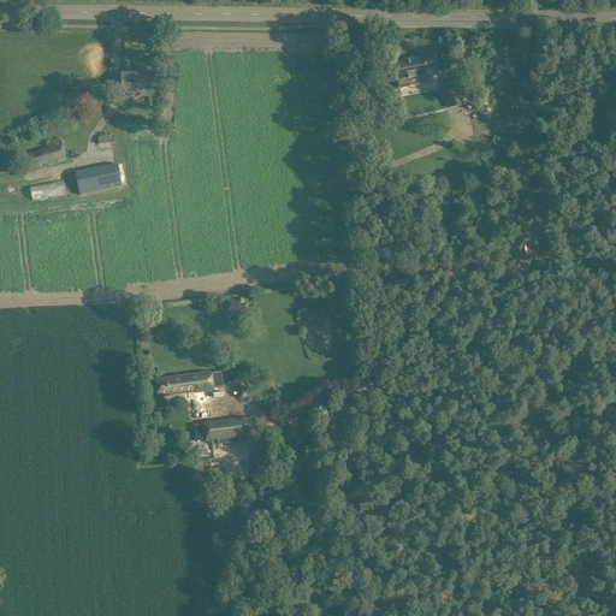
[(394,65),(396,77),(397,81),(400,90),(428,83),(422,58),(394,65)]
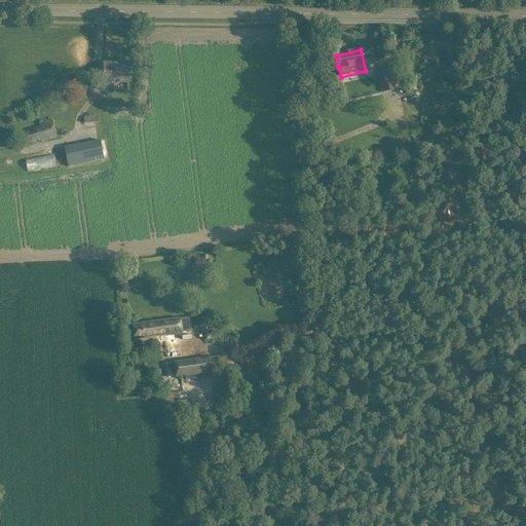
[(382,55),(372,58),(373,60),(374,66),(383,64),(382,58),(382,55)]
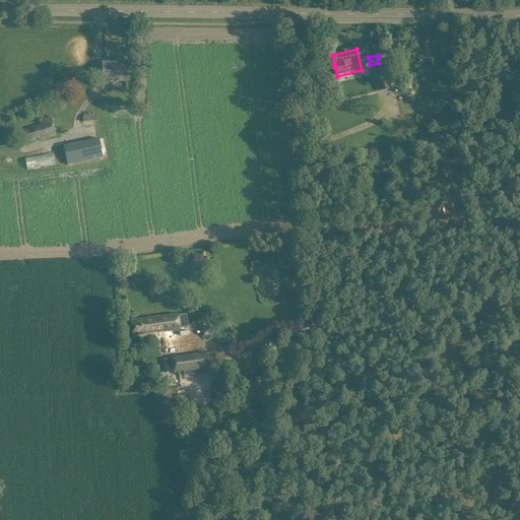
[(103,62),(103,72),(102,81),(125,81),(126,63),(103,62)]
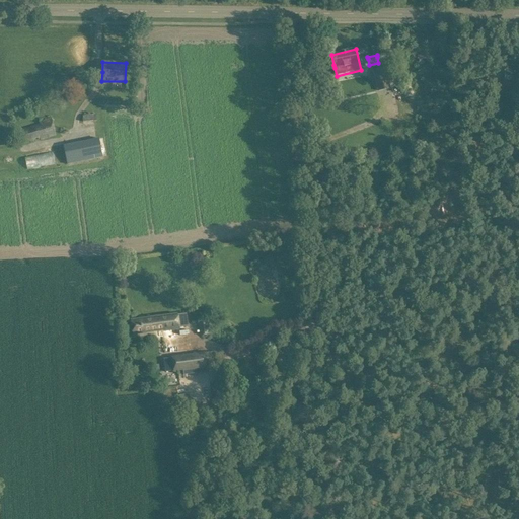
[(373,70),(377,91),(391,89),(387,67),(373,70)]
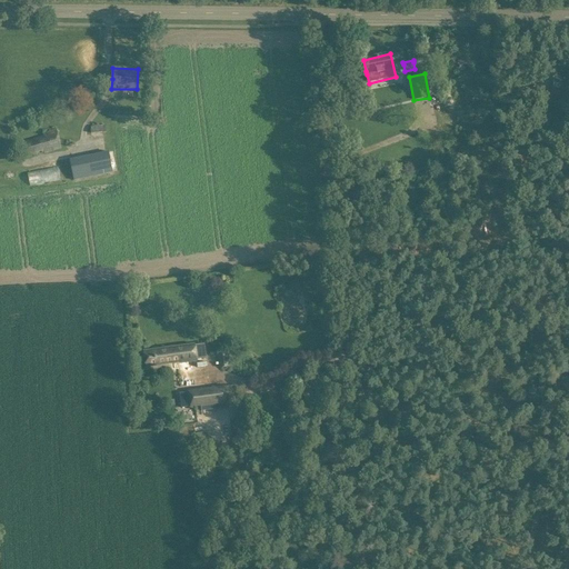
[(553,75),(552,88),(568,88),(568,75),(553,75)]
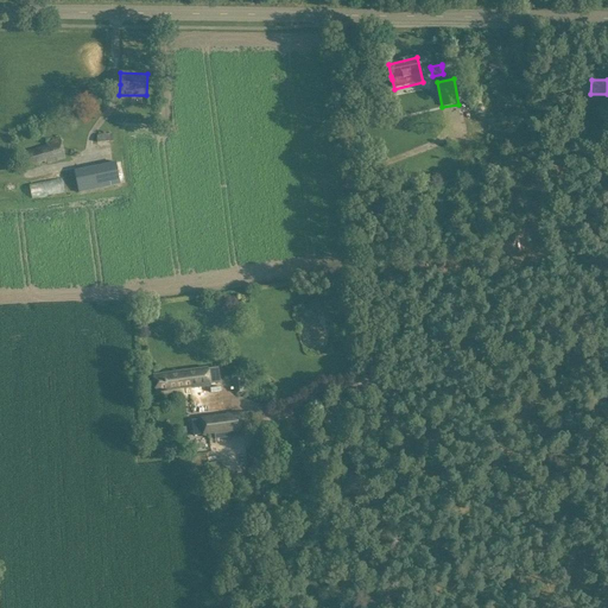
[(38,168),(67,158),(59,139),(19,151),(25,171),(32,169),(31,168),(38,165),(38,168)]
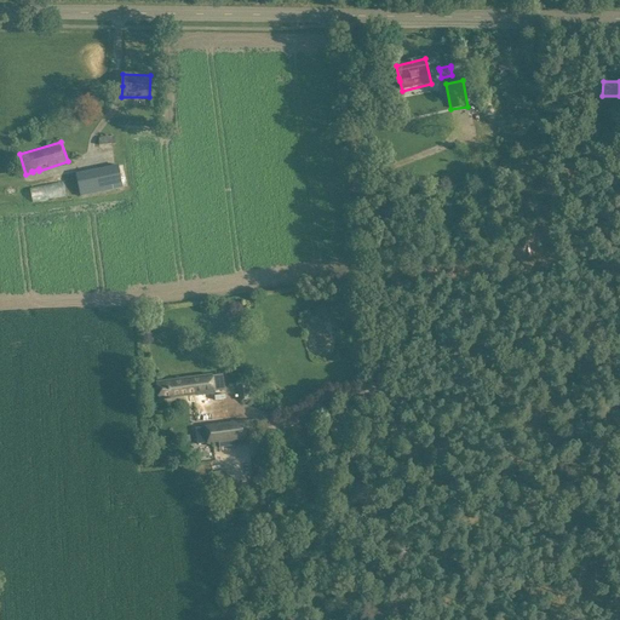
[(116,166),(76,174),(81,197),(121,189),(116,166)]
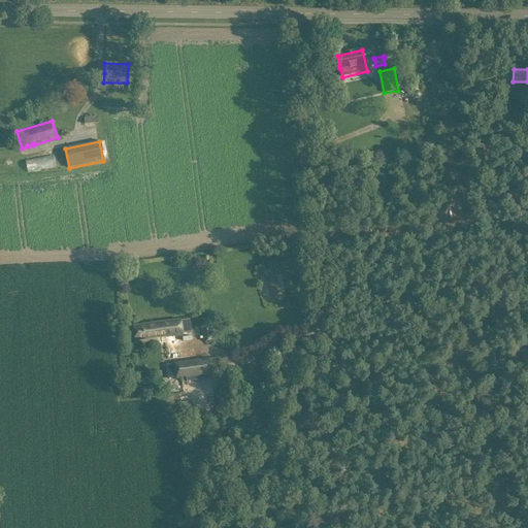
[(56,168),(54,155),(4,163),(6,176),(56,168)]
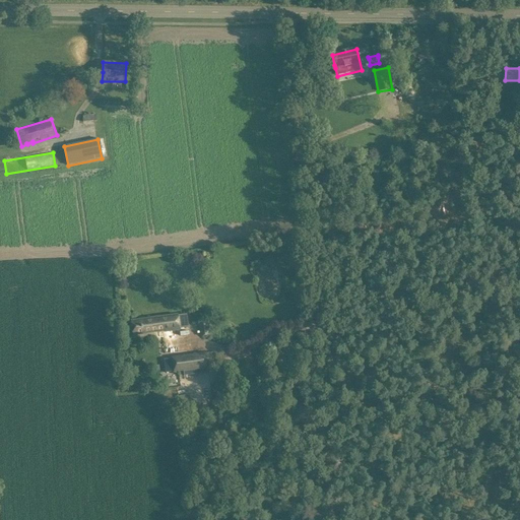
[(178,314),(131,321),(133,336),(180,329),(180,328),(188,327),(186,314),(178,315),(178,314)]
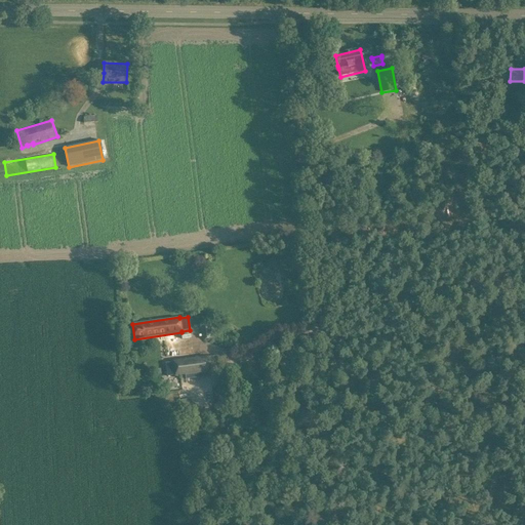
[(214,356),(208,357),(173,361),(174,375),(209,371),(216,370),(214,356)]
